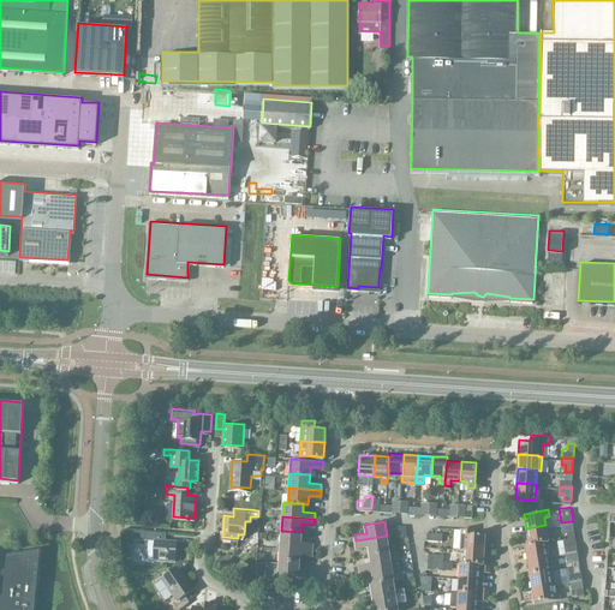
[(573,521),(561,522),(562,531),(567,530),(568,537),(575,536),(573,521)]
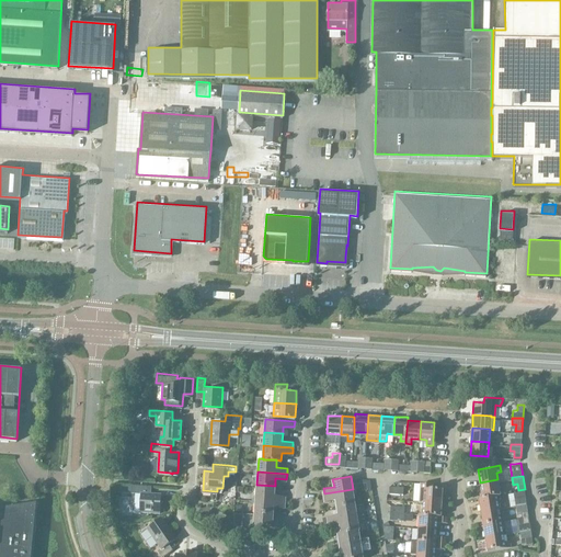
[(480,482),(482,495),(496,492),(496,493),(500,493),(500,492),(497,479),(480,482)]
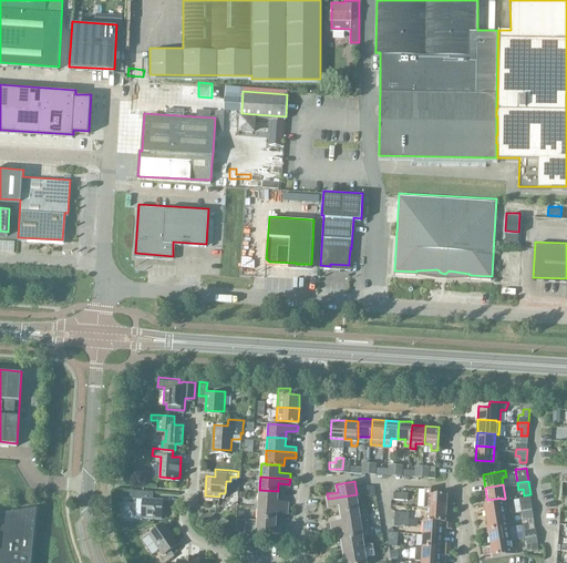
[(424,505),(429,505),(429,504),(446,507),(447,492),(436,492),(437,487),(425,485),(424,505)]
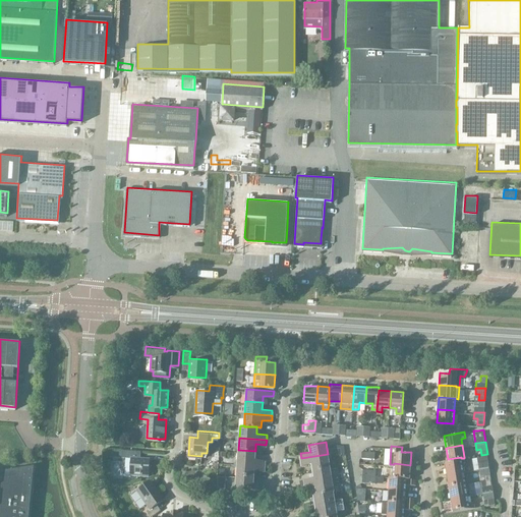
[(136,456),(136,449),(122,448),(122,449),(122,452),(122,455),(131,456),(130,472),(149,473),(150,457),(136,456)]
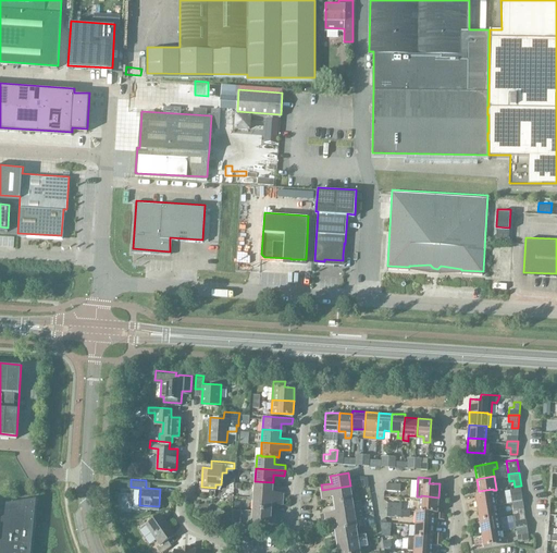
[(255,481),(254,494),(283,496),(283,490),(272,490),(273,482),(255,481)]
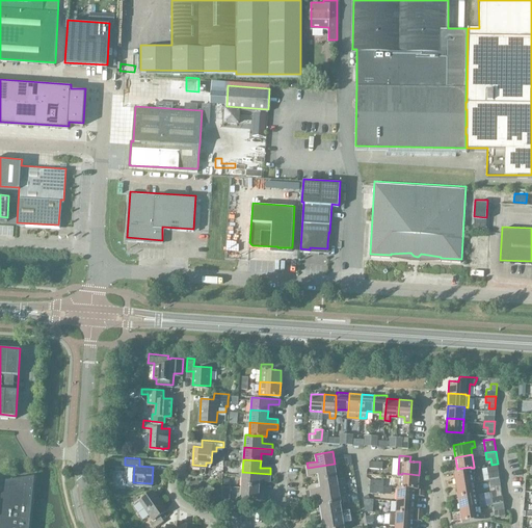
[(318,472),(319,479),(337,476),(335,464),(308,468),(308,474),(318,472)]
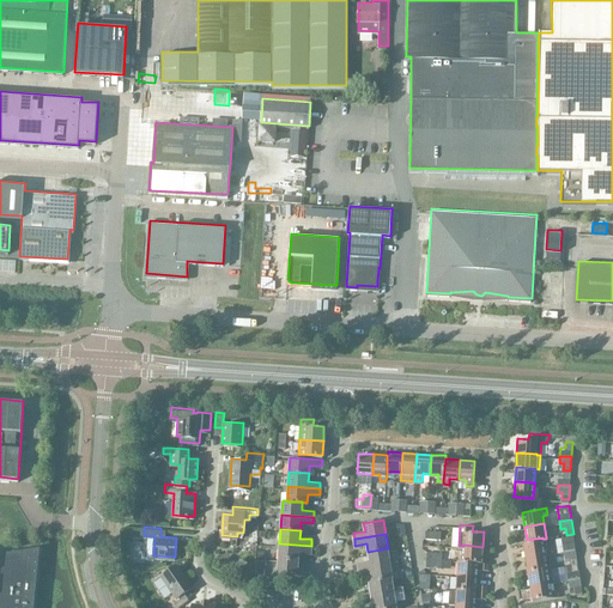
[(566,535),(562,535),(563,542),(564,549),(576,547),(574,534),(566,535)]
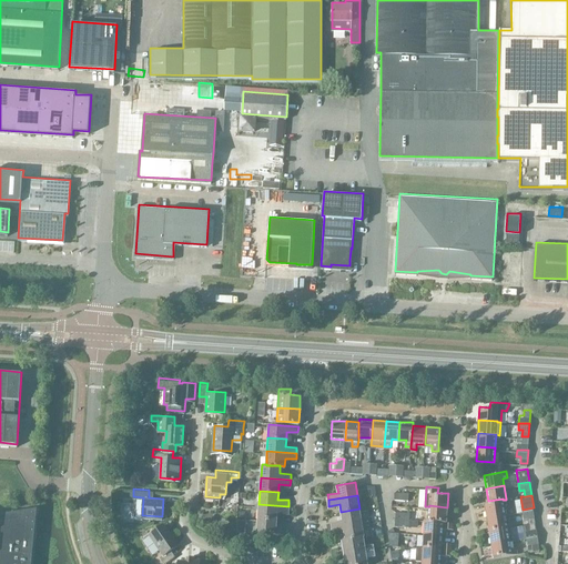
[(505,513),(504,506),(508,505),(509,502),(509,499),(506,500),(503,500),(503,499),(488,501),(485,502),(487,515),(505,513)]
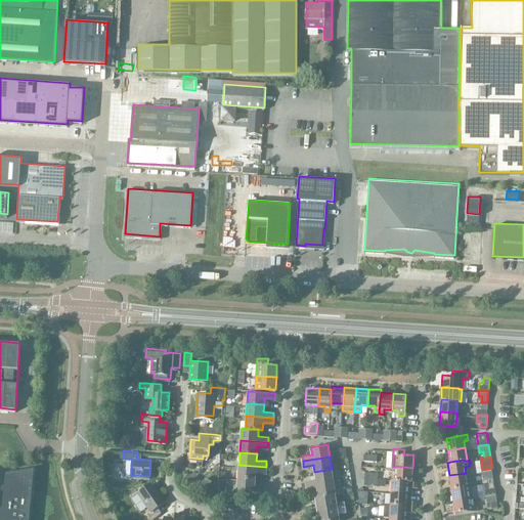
[(238,465),(238,477),(255,478),(256,471),(266,472),(266,467),(238,465)]
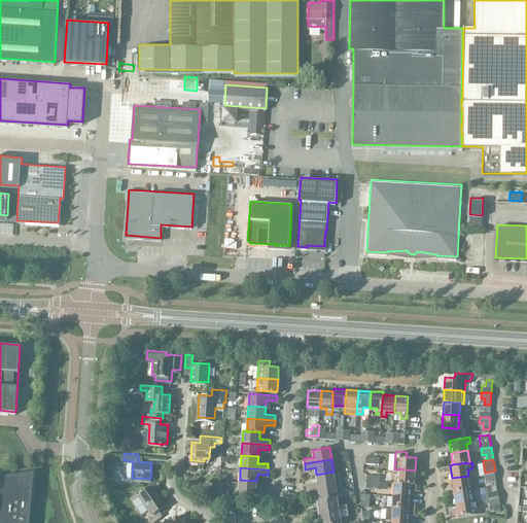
[(411,482),(414,483),(415,471),(398,468),(398,469),(397,481),(411,482)]
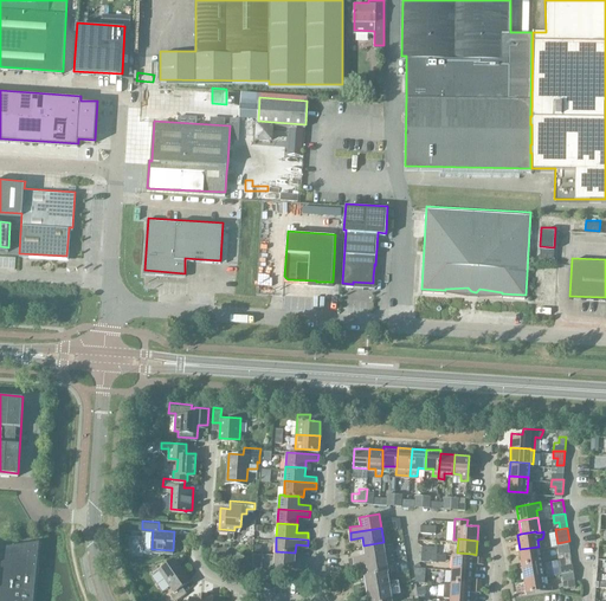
[(33,600),(39,540),(0,544),(0,600),(33,600)]
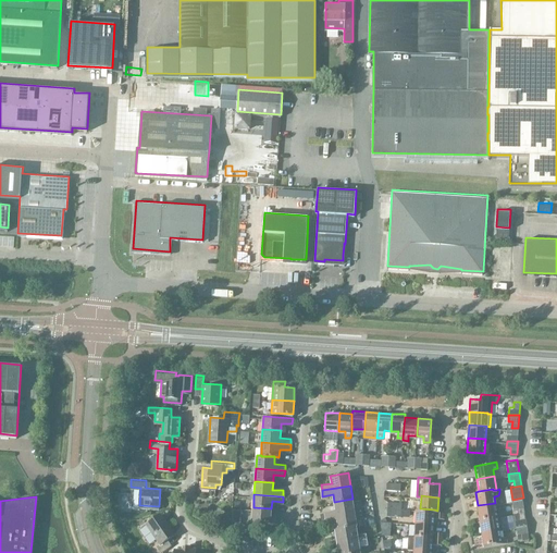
[(523,498),(512,500),(514,506),(518,506),(519,512),(524,511),(523,504),(523,498)]
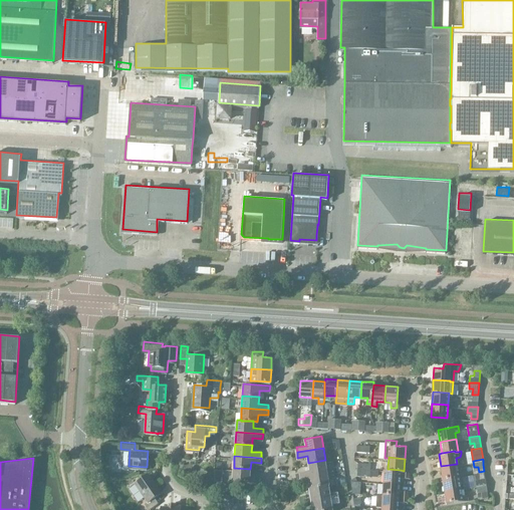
[(300,471),(300,476),(327,472),(325,460),(308,463),(309,469),(300,471)]
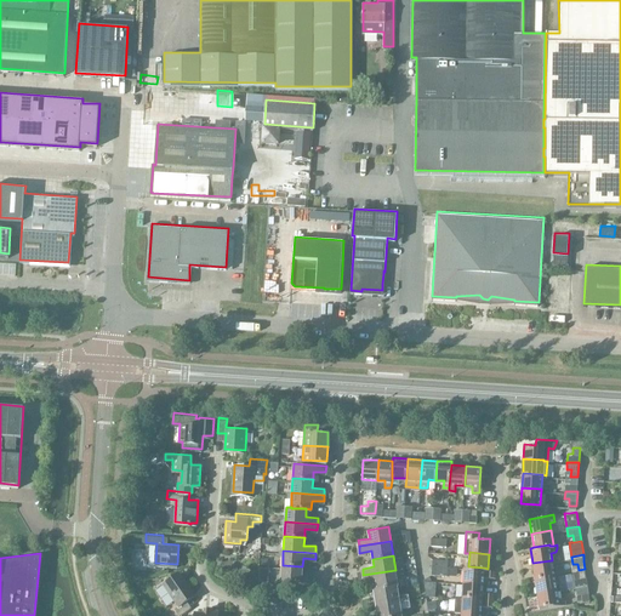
[(533,563),(535,577),(554,574),(552,560),(533,563)]
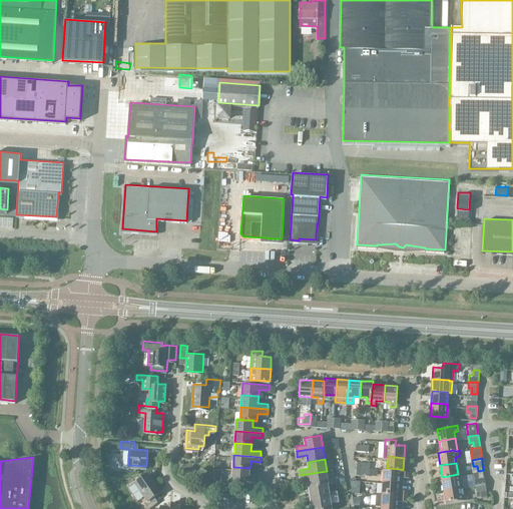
[(249,468),(233,467),(232,479),(259,481),(260,475),(249,475),(249,468)]
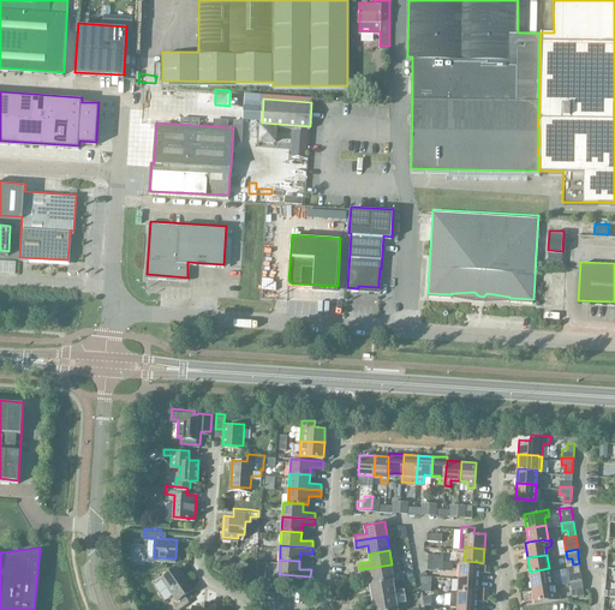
[(482,569),(483,563),(479,562),(464,561),(460,561),(459,575),(478,576),(479,569),(482,569)]
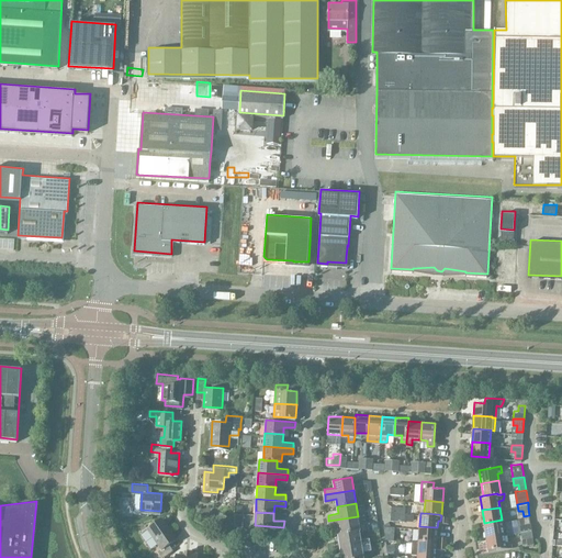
[(524,516),(517,517),(519,531),(520,531),(531,528),(530,522),(529,515),(524,516)]
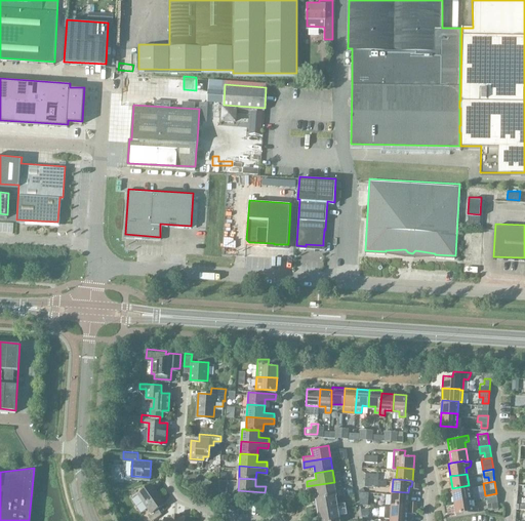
[(148,513),(152,519),(162,512),(158,507),(165,502),(151,482),(137,491),(151,511),(148,513)]
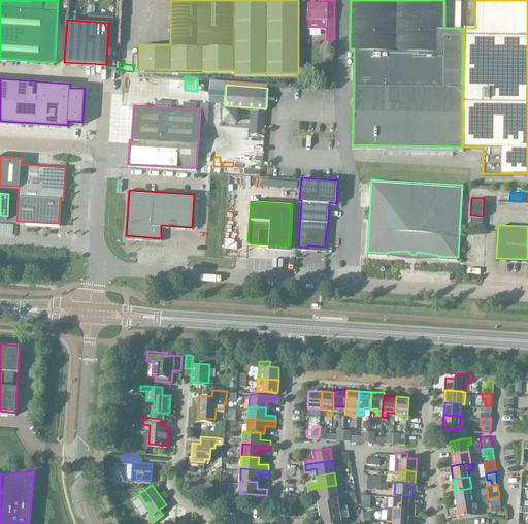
[(320,493),(321,499),(337,496),(337,497),(338,497),(336,485),(308,489),(309,494),(320,493)]
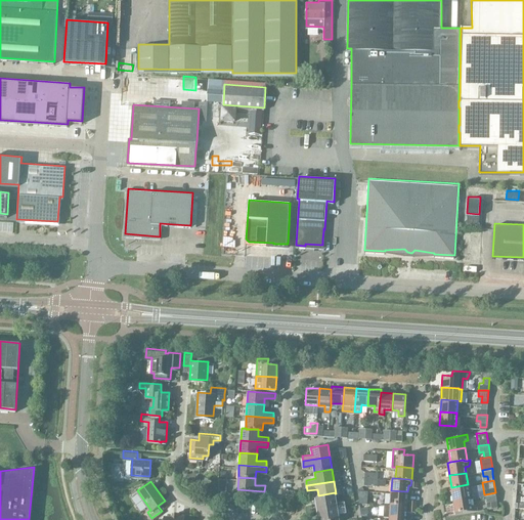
[(451,487),(453,500),(470,496),(469,490),(472,489),(471,484),(468,484),(451,487)]
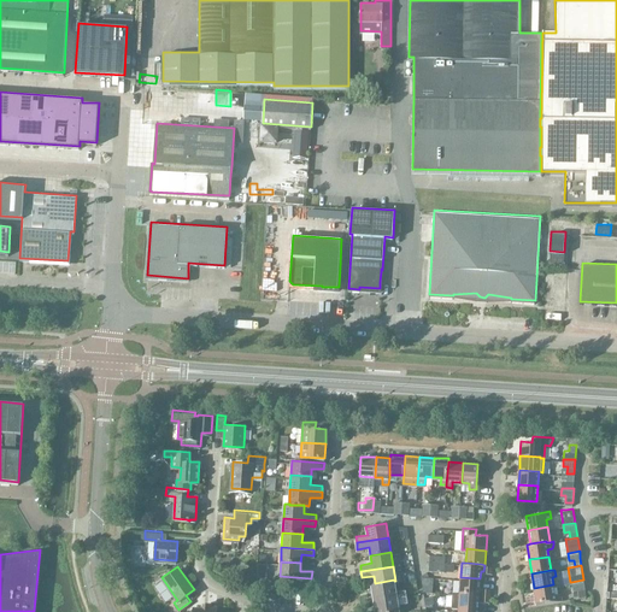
[(460,577),(459,592),(479,593),(480,578),(460,577)]
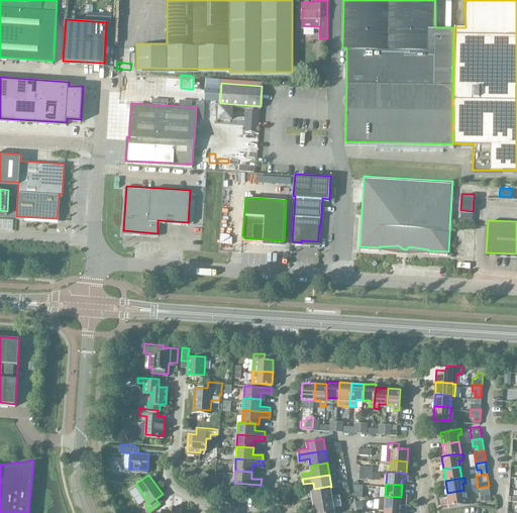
[(311,490),(313,503),(340,499),(339,494),(331,495),(330,487),(330,486),(314,489),(311,490)]
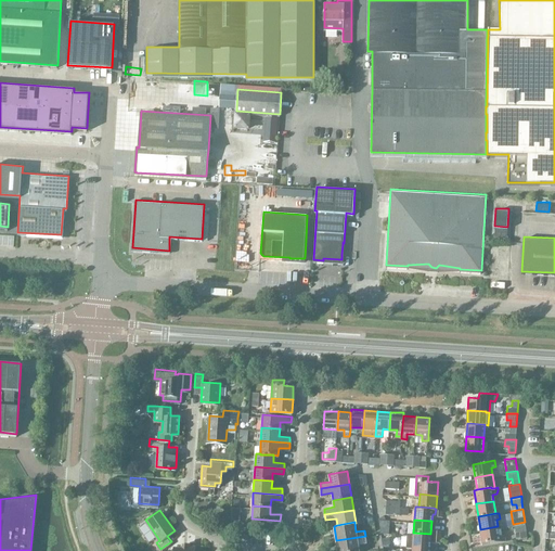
[(525,522),(514,524),(515,530),(519,529),(520,536),(527,535),(526,528),(525,522)]
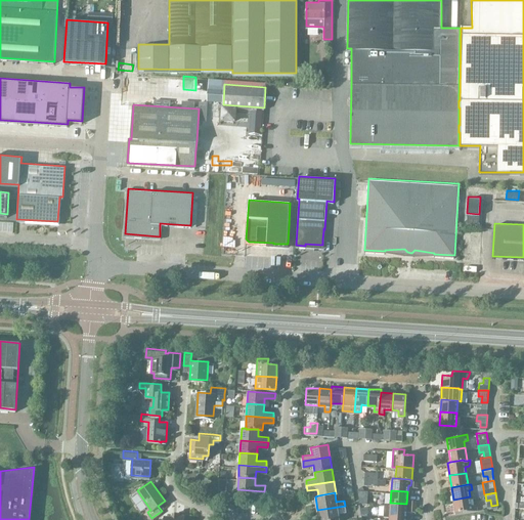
[(453,500),(455,512),(478,509),(477,503),(471,504),(470,496),(453,500)]
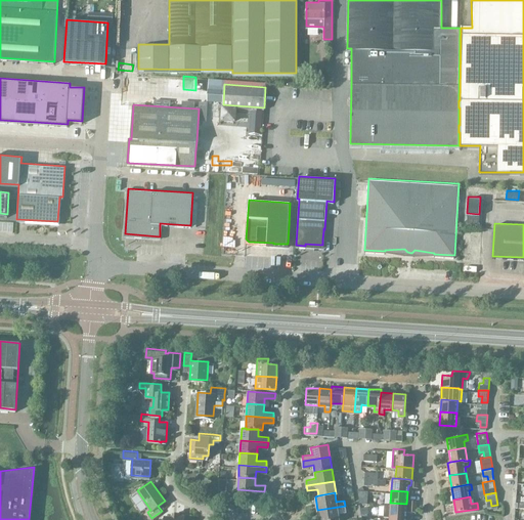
[(389,515),(406,516),(406,510),(409,510),(409,504),(406,504),(390,503),(384,503),(383,515),(389,515)]
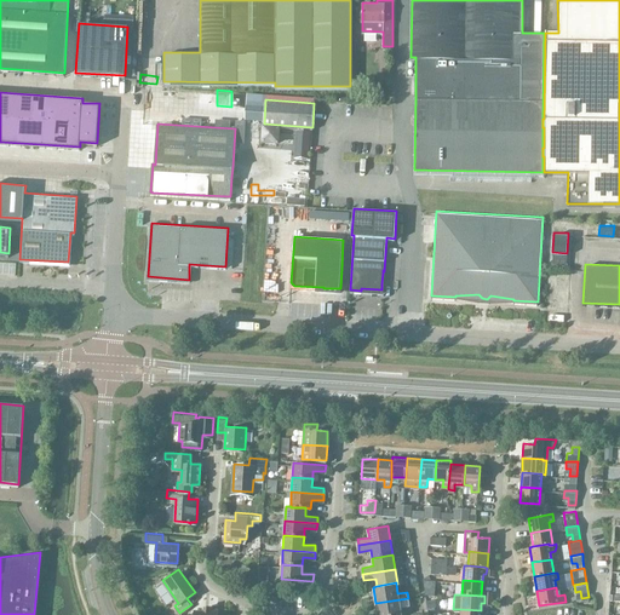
[(408,598),(375,603),(377,614),(401,614),(400,605),(409,603),(408,598)]
